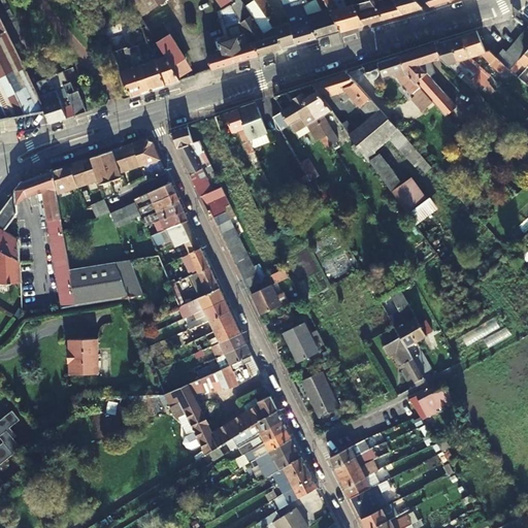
[(134,0),(143,12),(164,0),(134,0)]
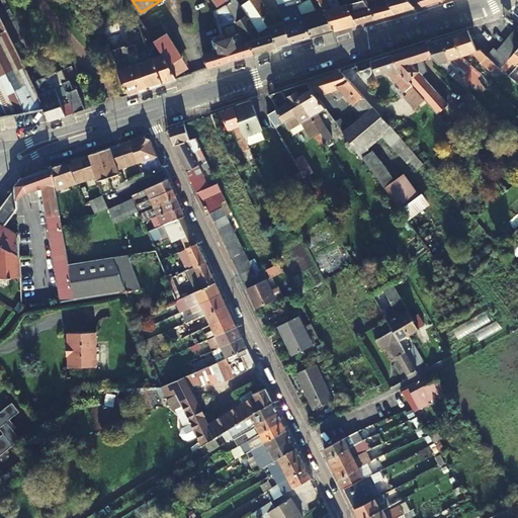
[(227,0),(213,0),(221,9),(218,10),(226,36),(213,40),(217,52),(202,56),(207,69),(254,55),(254,53),(250,41),(249,41),(227,4),(230,2),(227,0)]
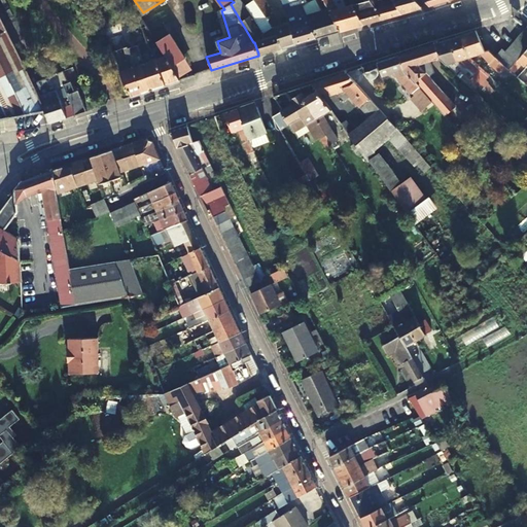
[(281,47),(272,27),(262,33),(243,2),(241,0),(231,0),(234,2),(231,4),(253,42),(254,42),(258,54),(258,56),(281,48),(281,47)]
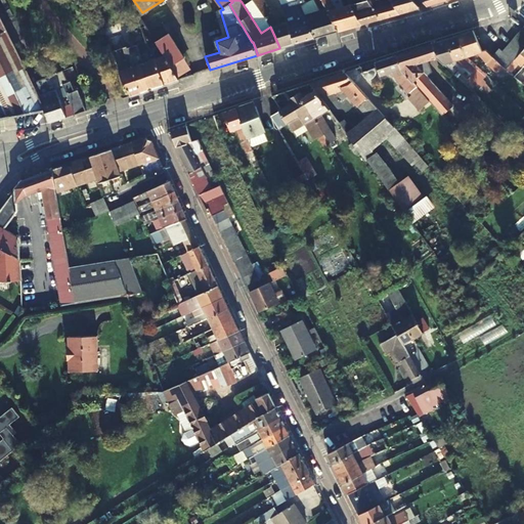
[(289,30),(286,22),(278,24),(261,0),(253,0),(270,27),(279,47),(279,48),(294,44),(294,43),(289,30)]
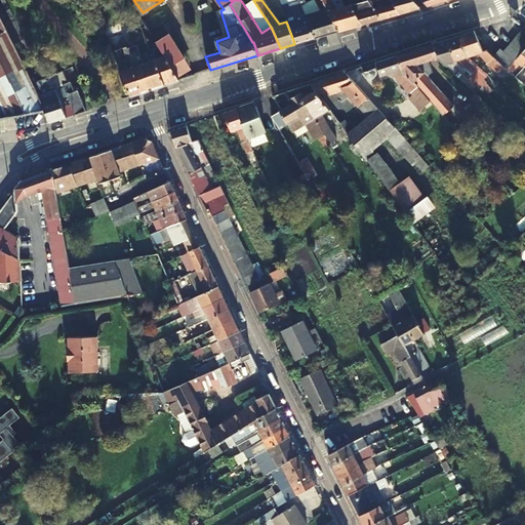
[(305,2),(303,0),(295,0),(290,3),(296,15),(292,17),(296,28),(289,30),(294,43),(294,44),(315,38),(314,37),(305,15),(299,5),(305,2)]
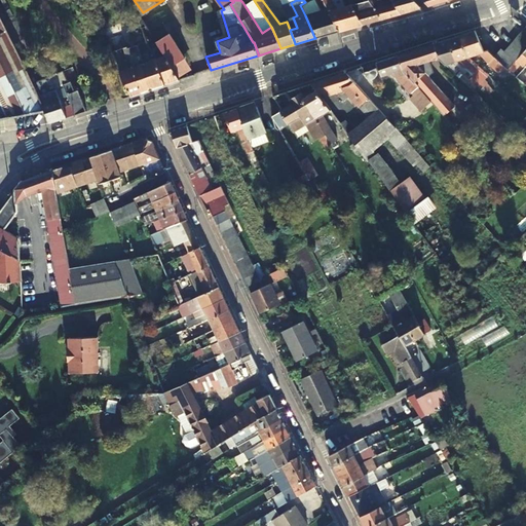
[(337,30),(321,0),(314,0),(321,10),(317,11),(317,12),(305,15),(314,37),(315,38),(338,32),(337,30)]
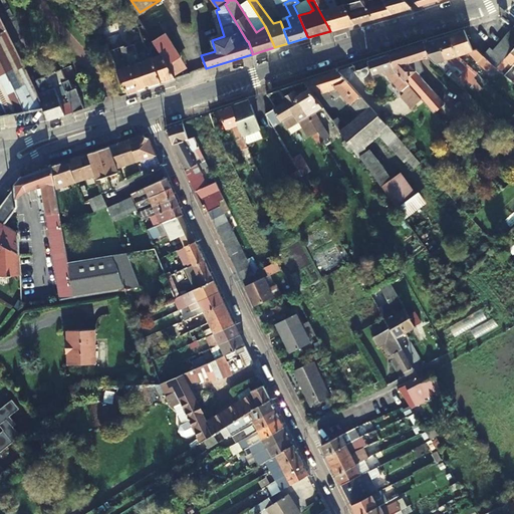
[(353,22),(341,4),(328,8),(323,0),(313,0),(329,29),(330,31),(354,24),(353,22)]
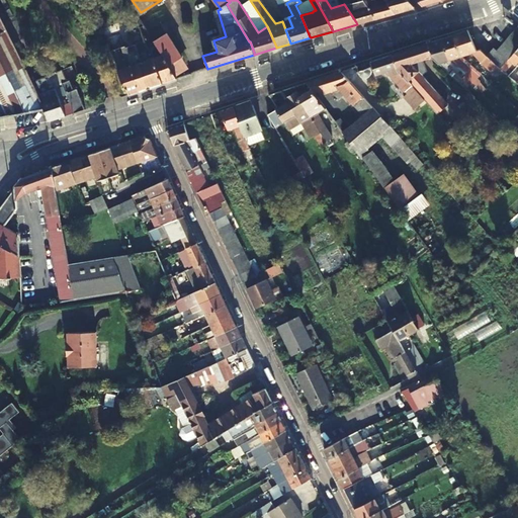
[(362,0),(355,0),(344,4),(356,22),(357,24),(375,19),(375,17),(362,0)]
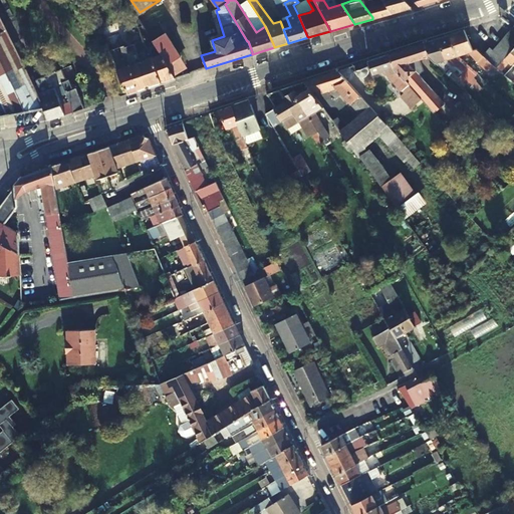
[(380,0),(359,0),(372,17),(372,19),(392,13),(391,12),(380,0)]
